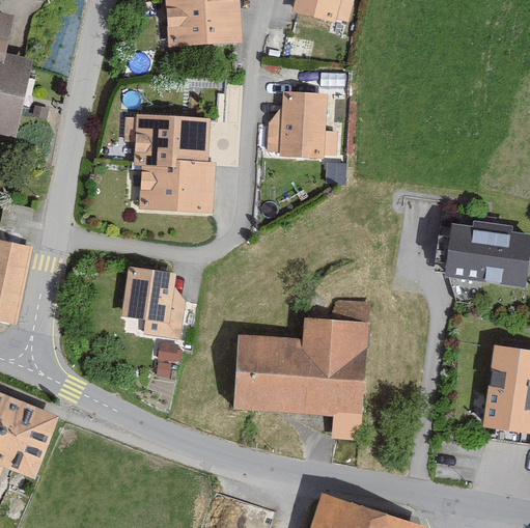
[(164,0),(168,45),(242,40),(239,0),(245,0),(164,0)]
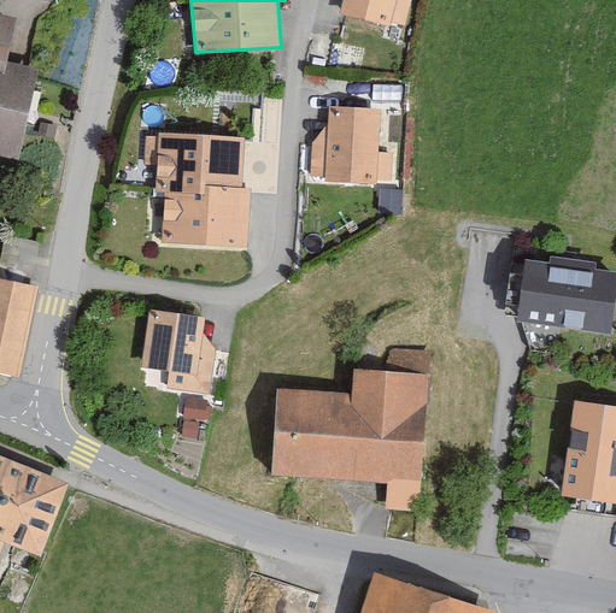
[(346,0),(344,15),(406,29),(412,0),(346,0)]
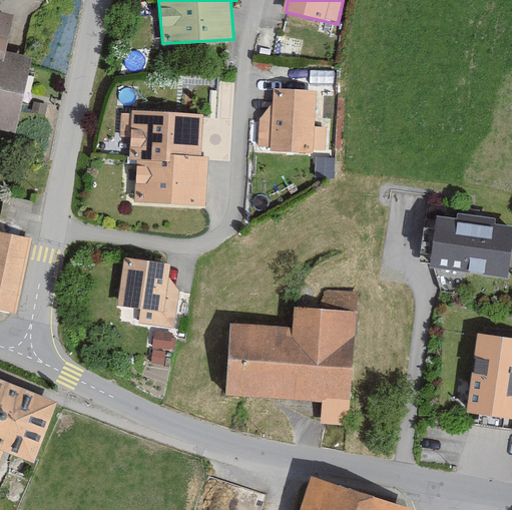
[(10,20),(0,17),(0,55),(3,56),(10,20)]
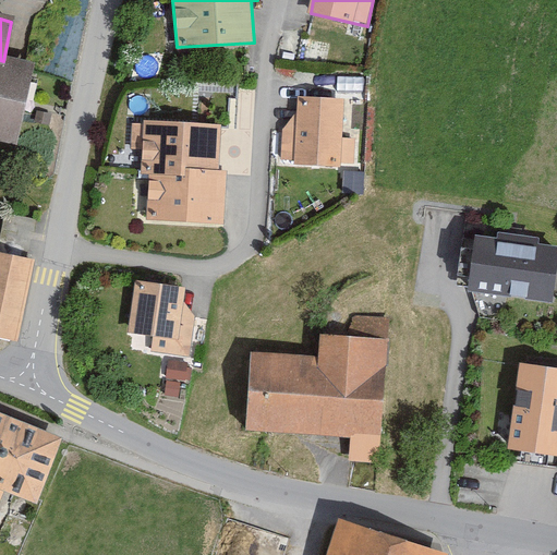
[(3,61),(0,60),(0,141),(17,145),(33,68),(3,61)]
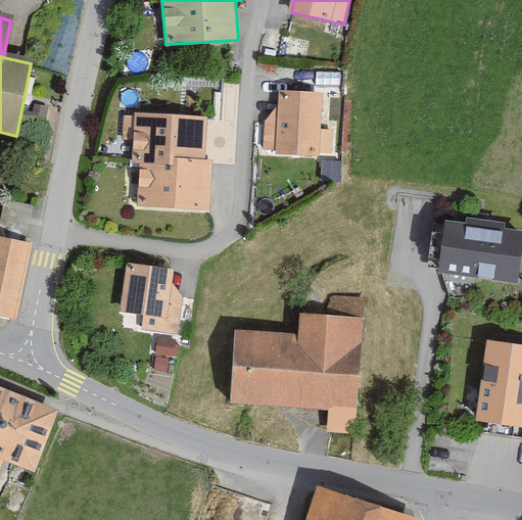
[(323,93),(279,92),(278,112),(266,111),(265,154),(332,157),(333,128),(322,127),(323,93)]
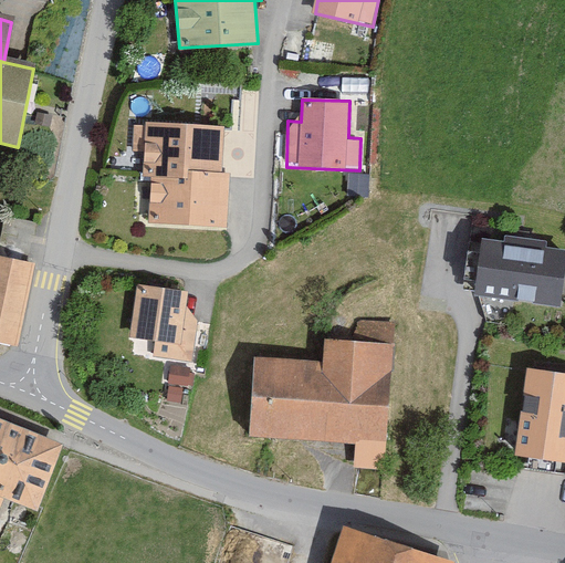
[(221,125),(132,121),(129,155),(143,156),(142,175),(150,175),(147,220),(225,223),(228,174),(219,174),(221,125)]
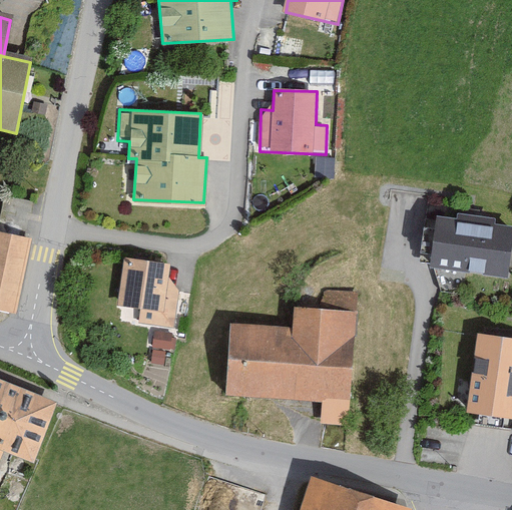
[(508,218),(429,206),(421,257),(500,270),(508,218)]
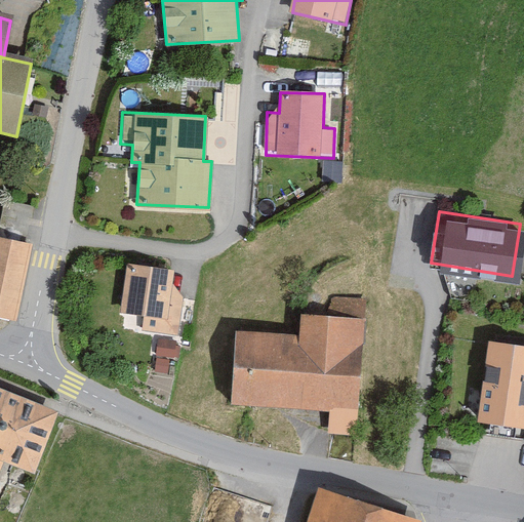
[(30,243),(0,237),(0,316),(15,319),(30,243)]
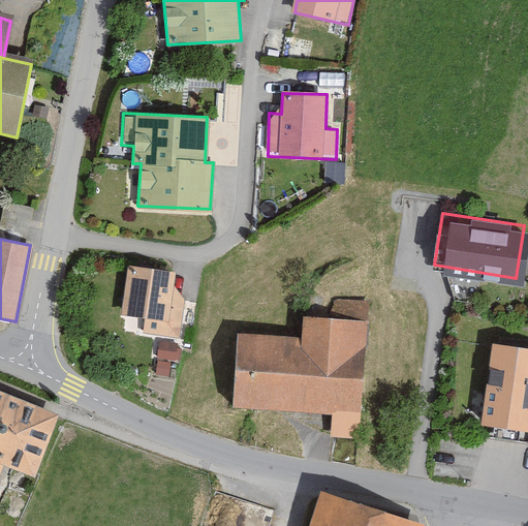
[(175,275),(128,269),(123,314),(149,317),(147,334),(181,339),(186,300),(174,286),(175,275)]
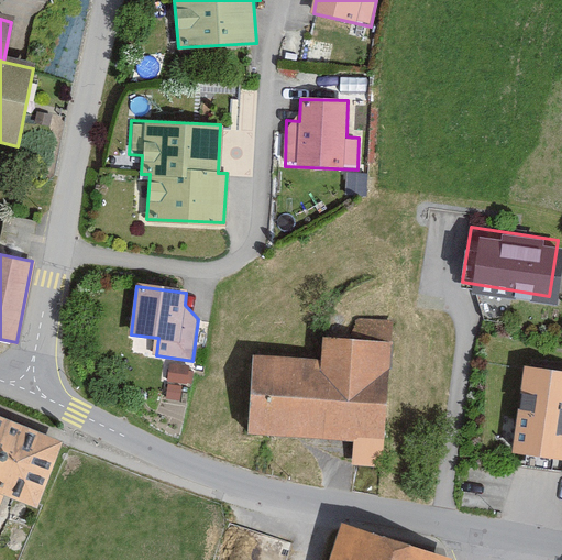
[(319,373),(253,370),(250,434),(354,439),(353,462),(384,463),(389,339),(320,336),(319,373)]
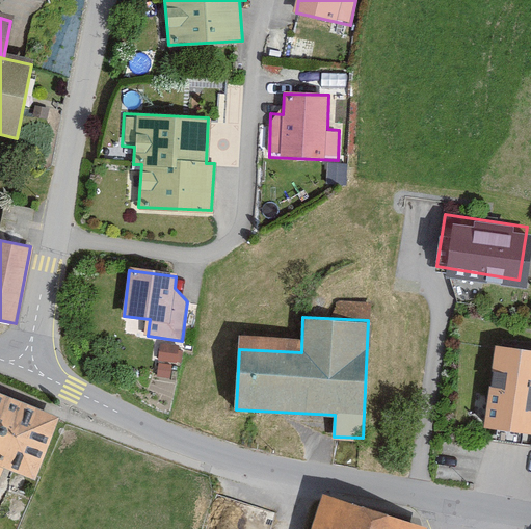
[(530,352),(495,347),(482,427),(530,434),(530,352)]
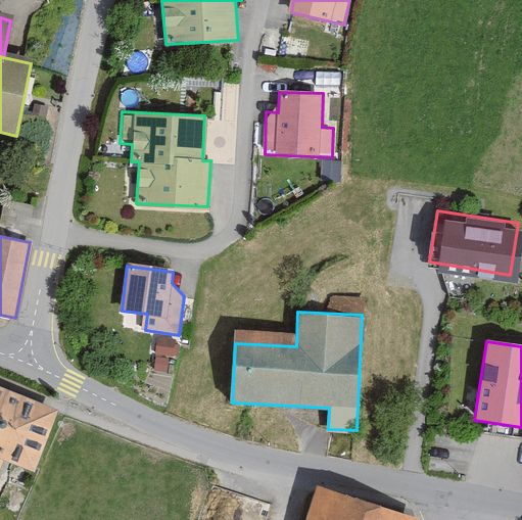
[(57,411),(0,388),(0,467),(3,460),(35,471),(57,411)]
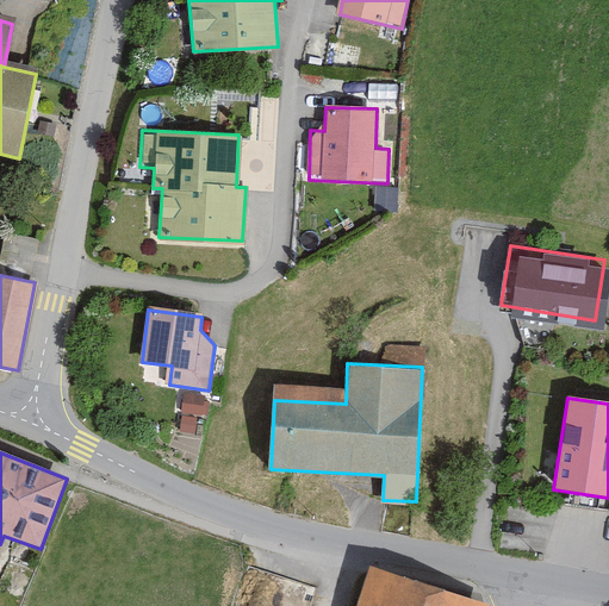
[(20,575),(0,566),(0,604),(2,605),(8,605),(20,575)]
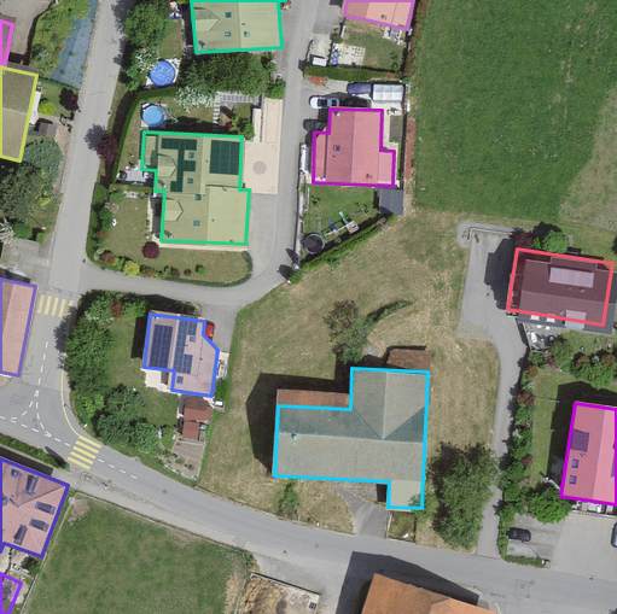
[(476,613),(377,582),(364,613),(476,613)]
